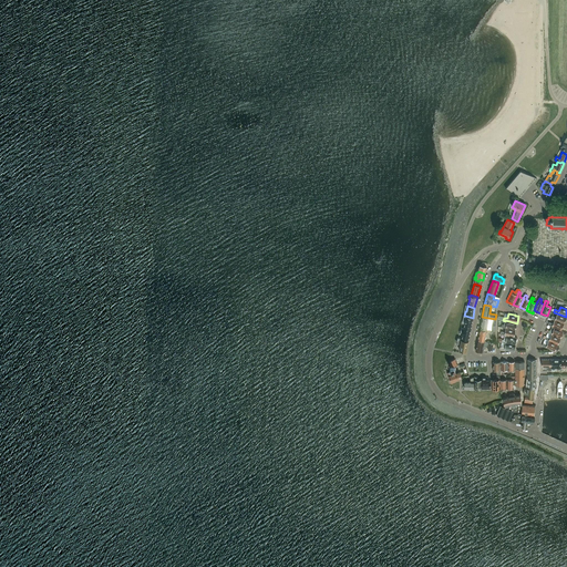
[(557,313),(556,318),(552,316),(550,318),(555,320),(564,323),(566,317),(557,313)]
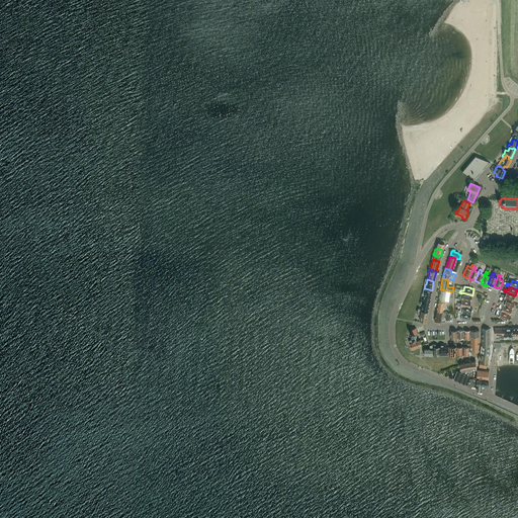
[(424,299),(430,300),(432,290),(425,288),(424,288),(424,289),(423,289),(422,295),(424,295),(424,299)]
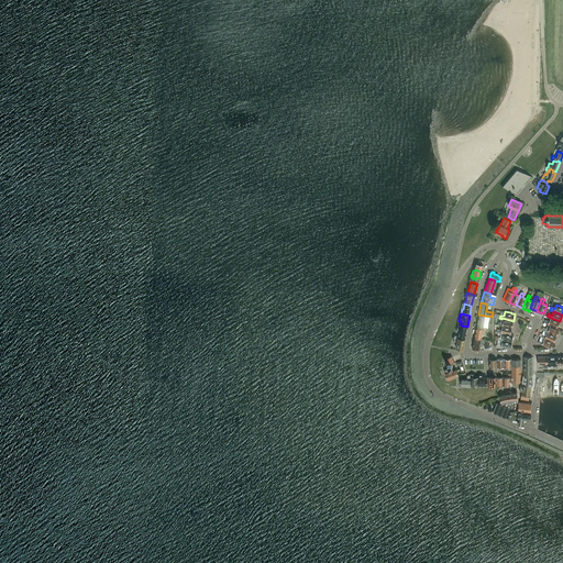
[(501,318),(501,319),(500,322),(498,322),(498,326),(501,326),(511,328),(514,321),(501,318)]
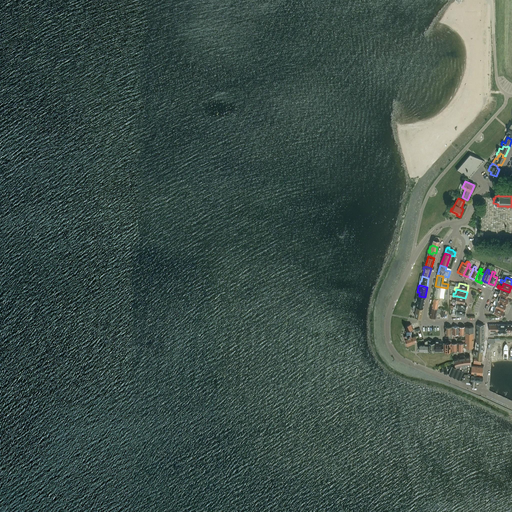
[(495,293),(498,295),(500,296),(506,298),(509,292),(501,289),(499,292),(496,291),(495,293)]
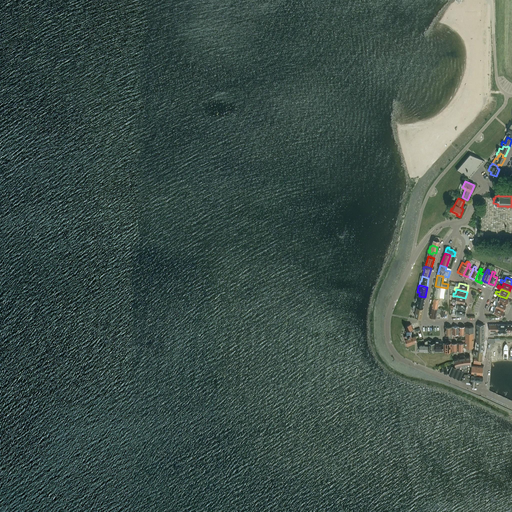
[(417,306),(423,307),(425,297),(419,296),(416,296),(415,300),(418,301),(417,306)]
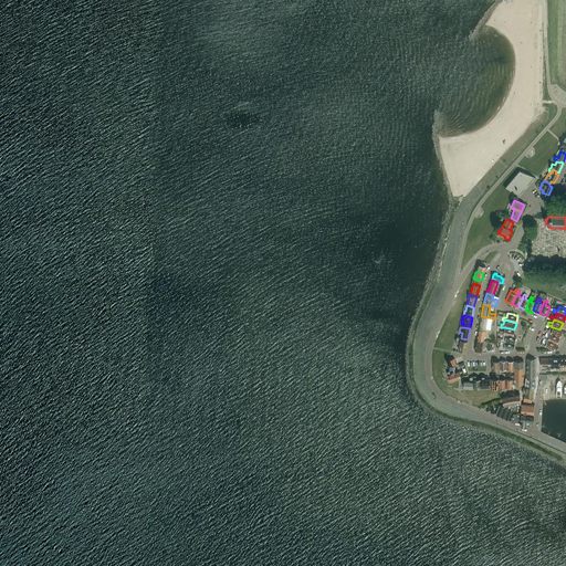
[(477,338),(477,339),(483,341),(485,333),(489,333),(490,329),(485,328),(485,329),(479,327),(477,338)]
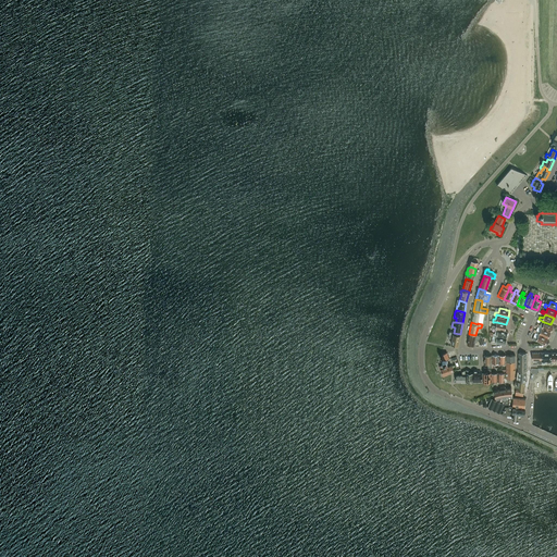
[(496,322),(496,326),(492,325),(492,329),(495,329),(498,330),(505,331),(506,324),(496,322)]
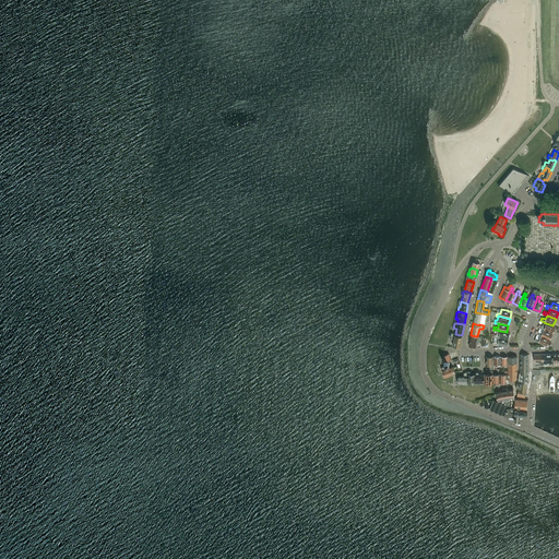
[(552,325),(546,323),(545,328),(540,325),(539,328),(544,330),(552,333),(555,326),(552,325)]
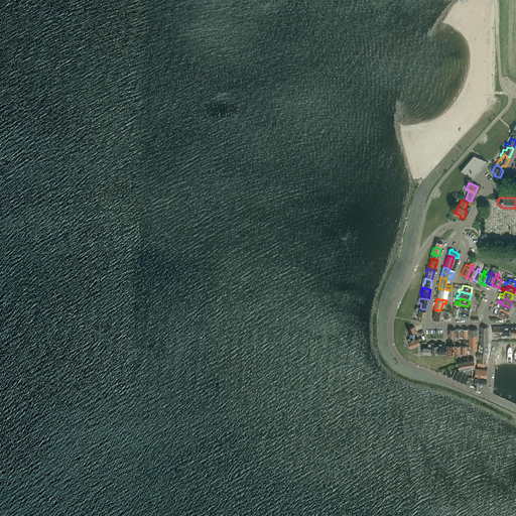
[(502,304),(500,307),(497,306),(496,308),(499,310),(499,309),(507,313),(510,307),(502,304)]
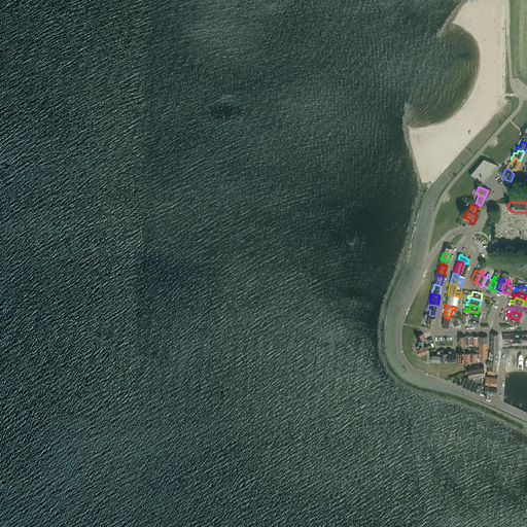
[(466,317),(466,318),(468,318),(479,320),(480,314),(478,313),(471,312),(470,316),(466,315),(466,317)]
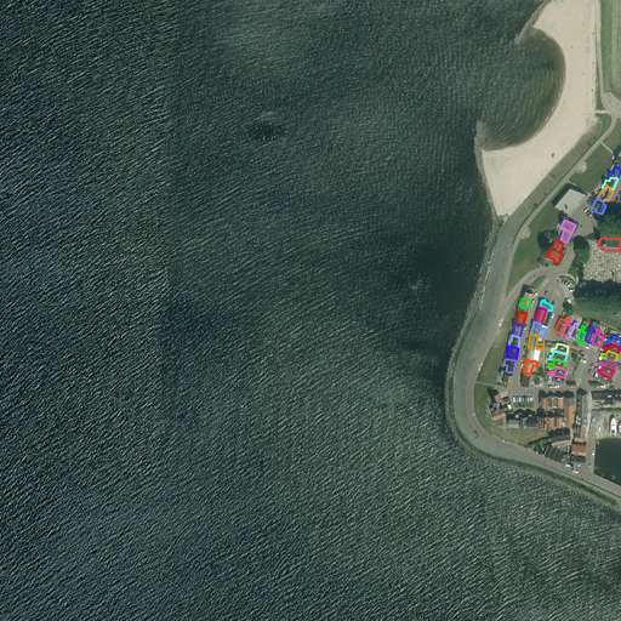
[(503,383),(511,386),(513,372),(506,371),(501,370),(500,375),(503,376),(502,379),(503,380),(503,383)]
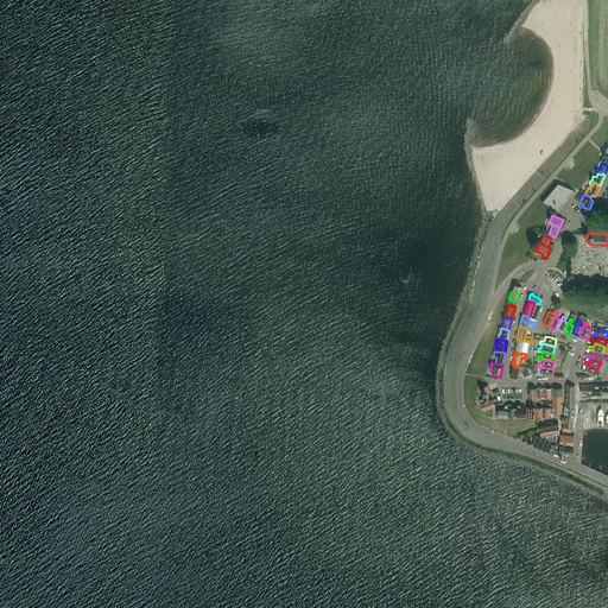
[(510,377),(517,378),(518,371),(523,372),(523,367),(519,366),(512,365),(510,377)]
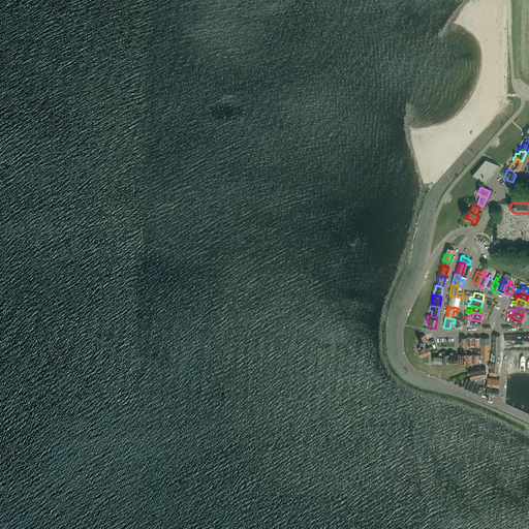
[(511,317),(511,318),(510,321),(506,320),(505,322),(509,323),(518,328),(520,321),(511,317)]
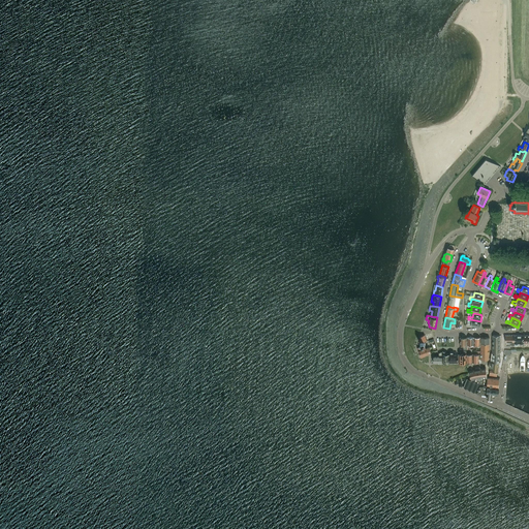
[(470,319),(469,323),(467,322),(467,325),(470,327),(479,328),(480,321),(470,319)]
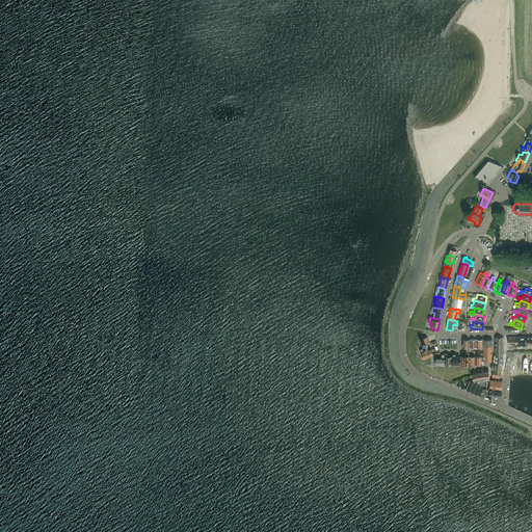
[(483,346),(483,349),(483,356),(483,365),(484,365),(490,363),(491,362),(491,356),(491,346),(483,346)]
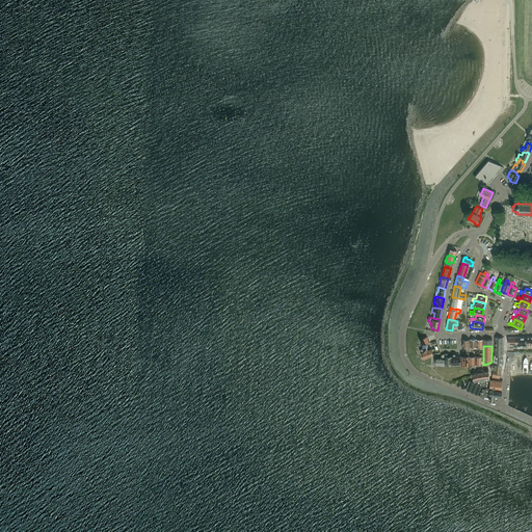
[(424,349),(423,349),(420,350),(421,352),(421,353),(423,358),(427,357),(426,355),(432,353),(431,349),(427,350),(426,348),(425,349),(424,349)]
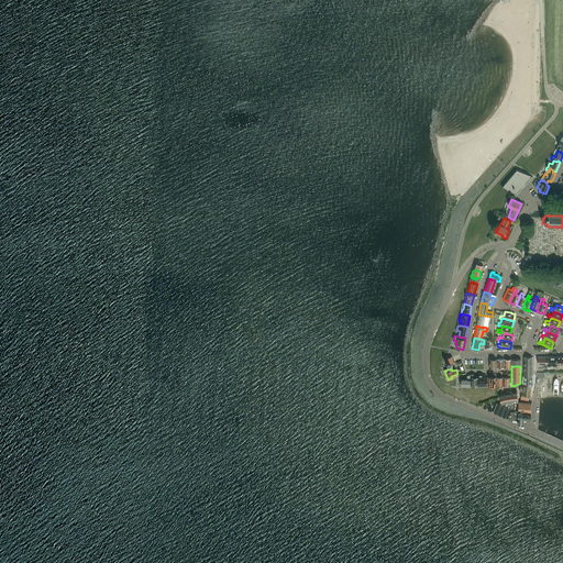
[(471,386),(471,374),(466,376),(466,379),(461,379),(461,386),(471,386)]
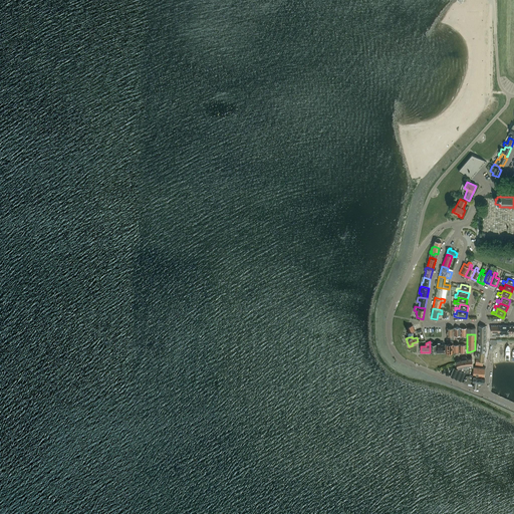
[(477,348),(476,350),(478,351),(484,351),(485,343),(480,343),(477,342),(477,348)]
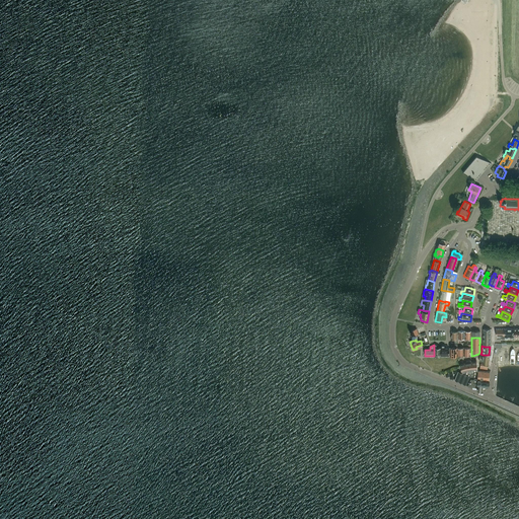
[(489,355),(483,355),(483,356),(479,356),(478,360),(482,361),(482,362),(489,363),(489,355)]
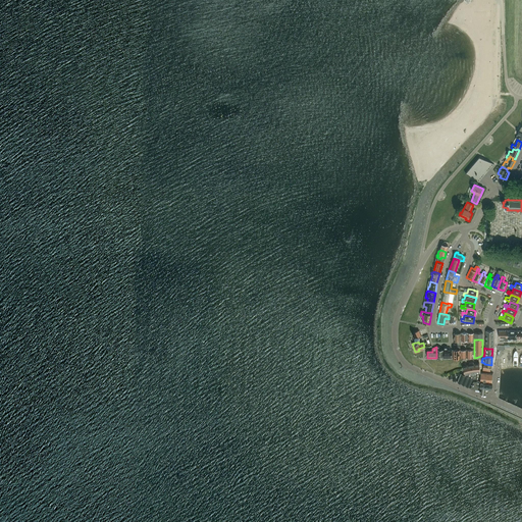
[(484,364),(484,363),(483,363),(482,370),(490,371),(491,365),(484,364)]
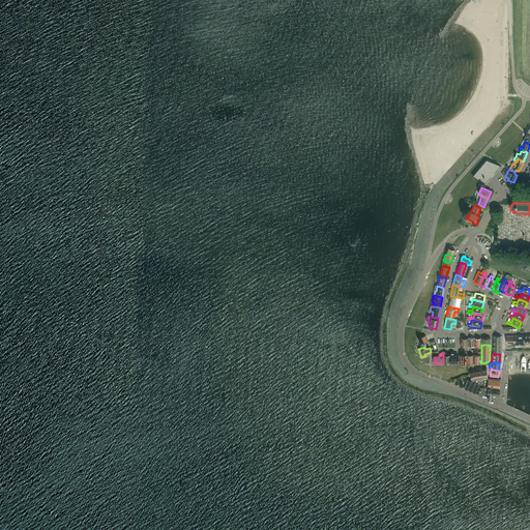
[(487,376),(481,377),(477,377),(471,378),(470,380),(468,379),(464,388),(477,393),(480,386),(483,387),(484,378),(488,379),(487,376)]
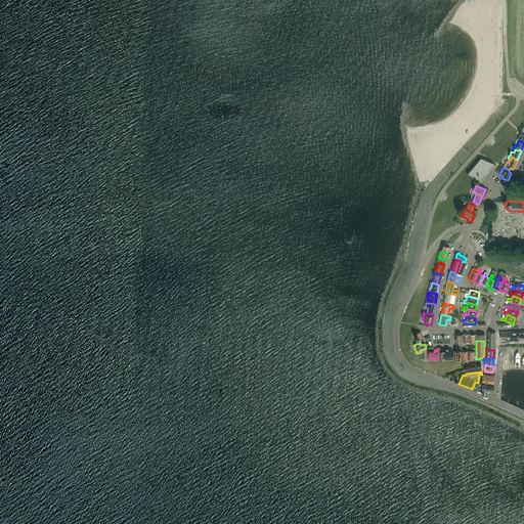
[(479,374),(478,383),(493,384),(494,375),(482,375),(479,374)]
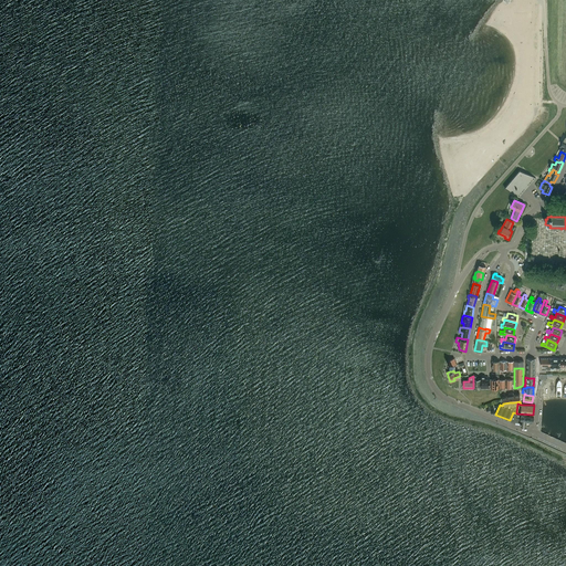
[(533,415),(516,413),(513,412),(510,420),(520,425),(530,426),(530,421),(533,421),(533,415)]
